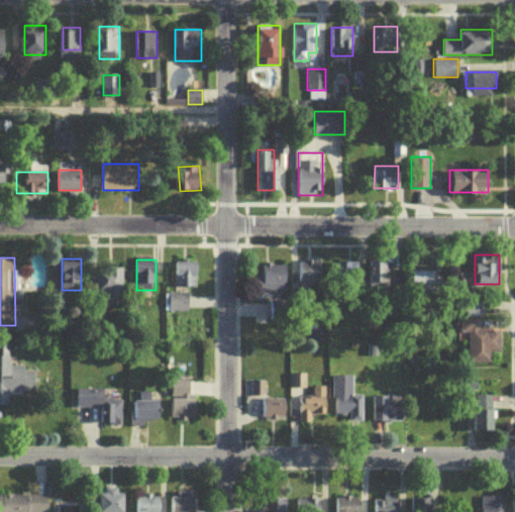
[(336,265),(341,287),(361,283),(355,261),(336,265)]
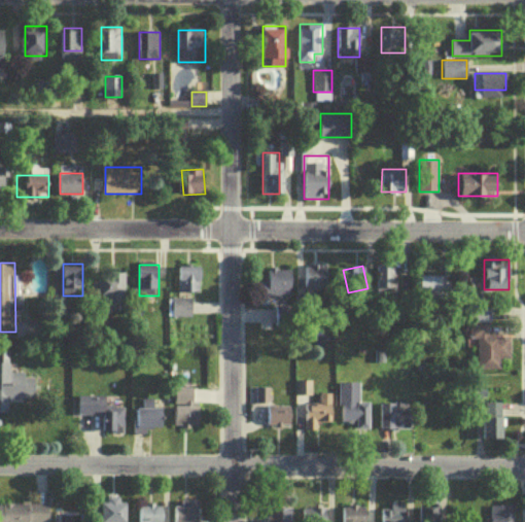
[(201,267),(178,267),(178,292),(201,292),(201,267)]
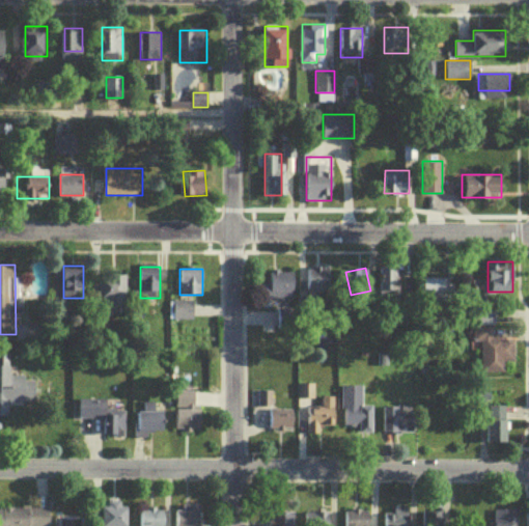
[(331,269),(308,269),(308,298),(331,298),(331,269)]
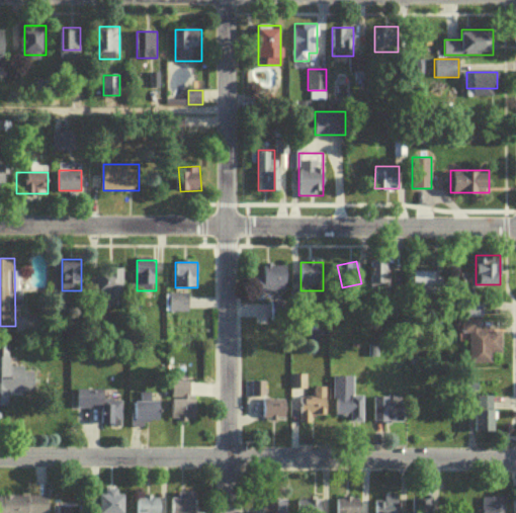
[(371,262),(371,290),(392,290),(392,262),(371,262)]
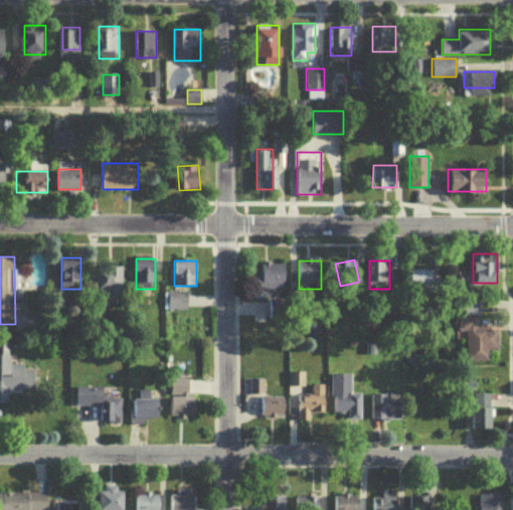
[(285,263),(257,263),(257,291),(285,291),(285,263)]
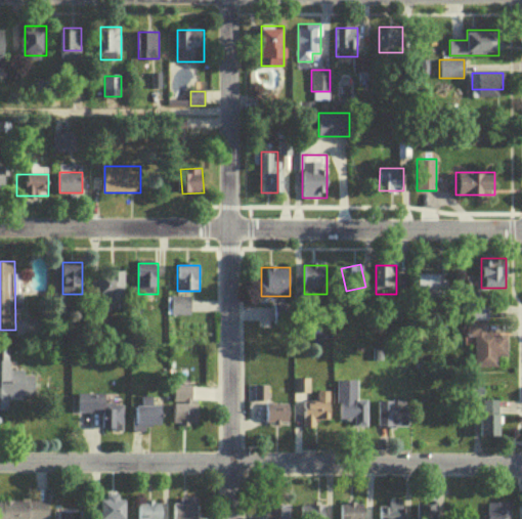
[(123,307),(124,271),(99,271),(98,298),(109,298),(109,306),(123,307)]
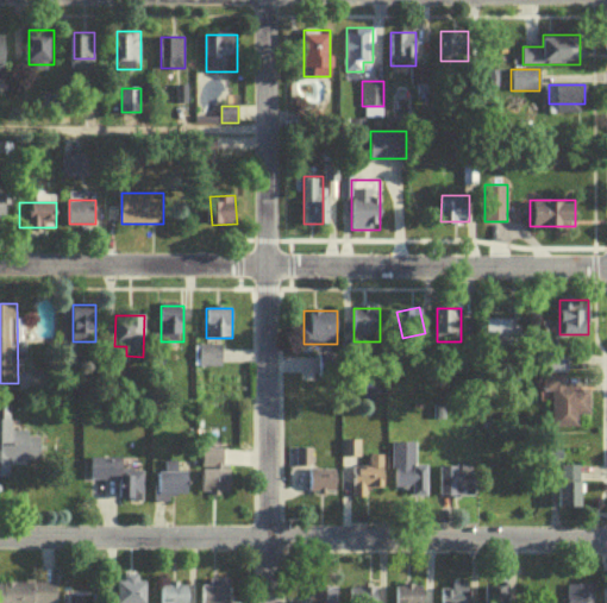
[(483,344),(513,344),(513,318),(483,318),(483,344)]
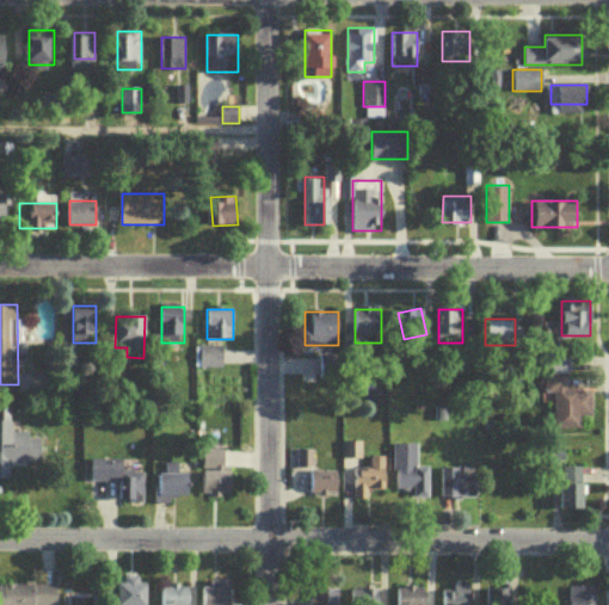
[(201,368),(223,368),(223,347),(201,347),(201,368)]
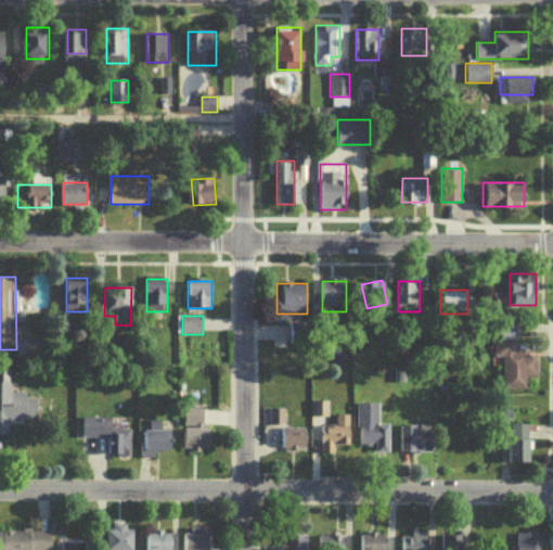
[(516,344),(496,343),(496,359),(504,359),(504,388),(527,388),(527,380),(538,380),(539,356),(516,355),(516,344)]
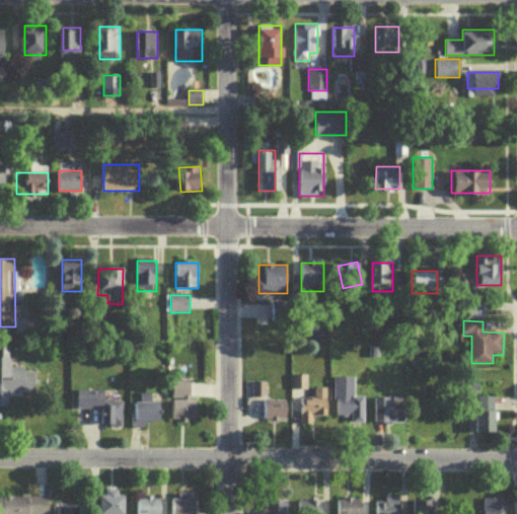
[(0,406),(34,405),(33,368),(11,369),(11,358),(0,357),(0,406)]
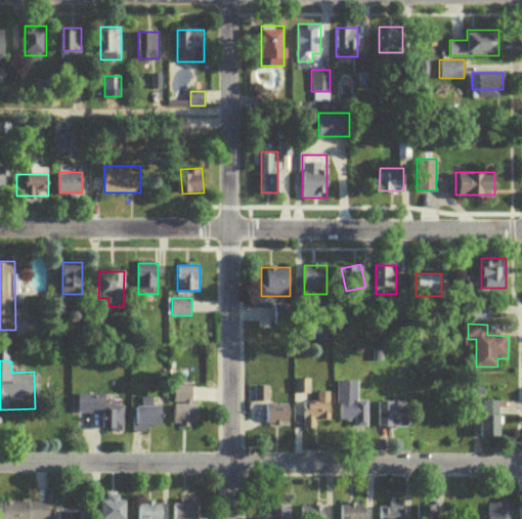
[(103,414),(102,430),(124,431),(124,405),(105,405),(106,394),(79,394),(79,413),(103,414)]
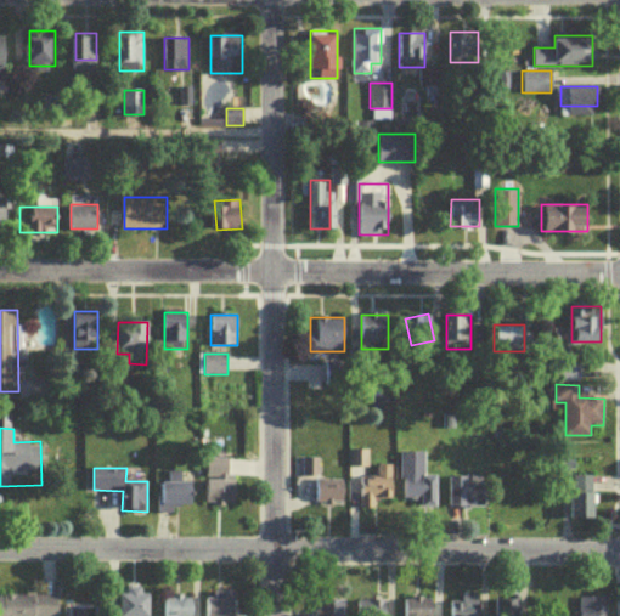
[(361,474),(361,513),(376,513),(376,498),(394,498),(394,474),(361,474)]
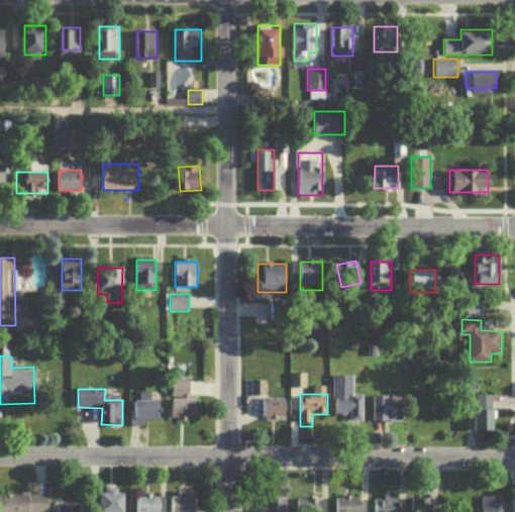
[(375,396),(375,421),(404,421),(404,396),(375,396)]
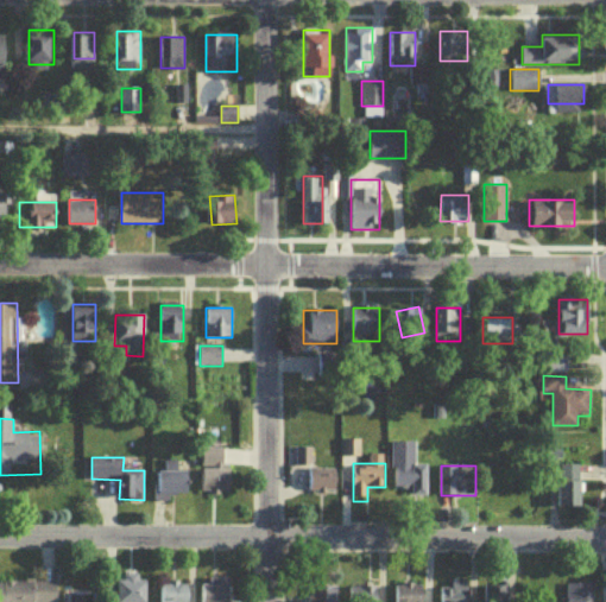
[(229,467),(202,467),(202,492),(229,492),(229,467)]
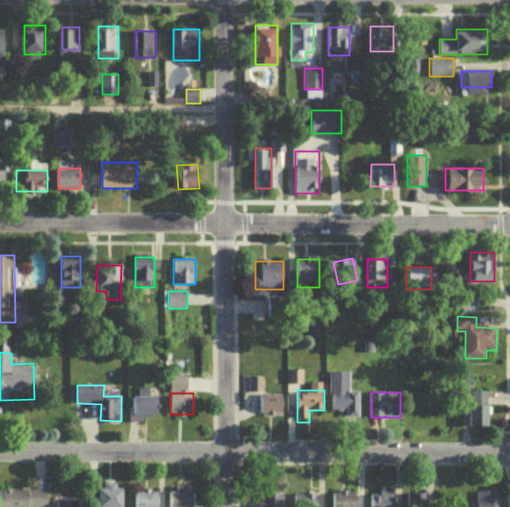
[(283,414),(283,394),(260,394),(260,414),(283,414)]
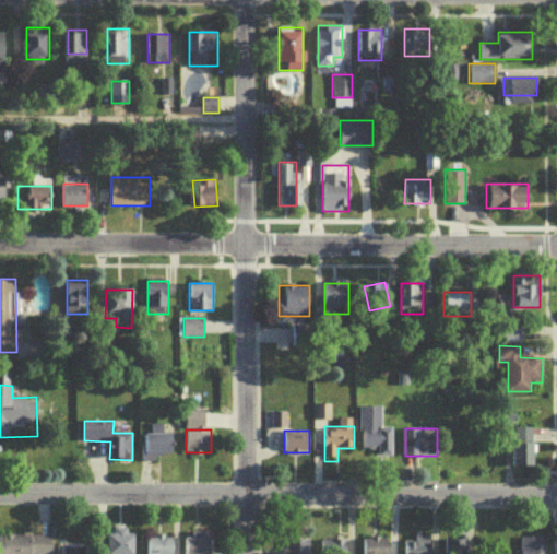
[(174,433),(145,433),(145,455),(174,456),(174,433)]
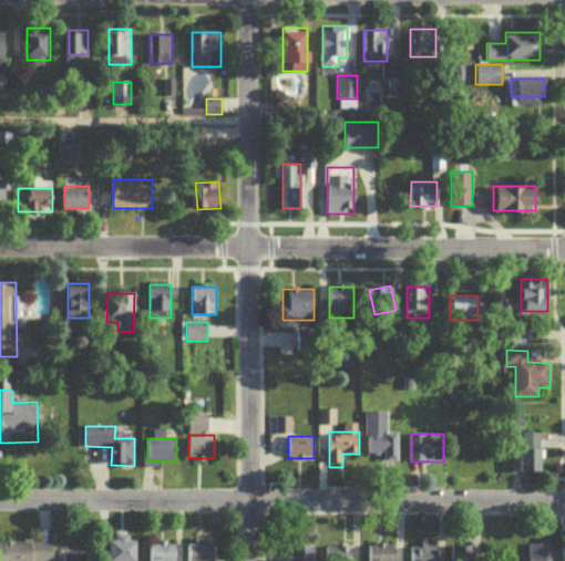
[(520,439),(520,470),(543,470),(543,439),(520,439)]
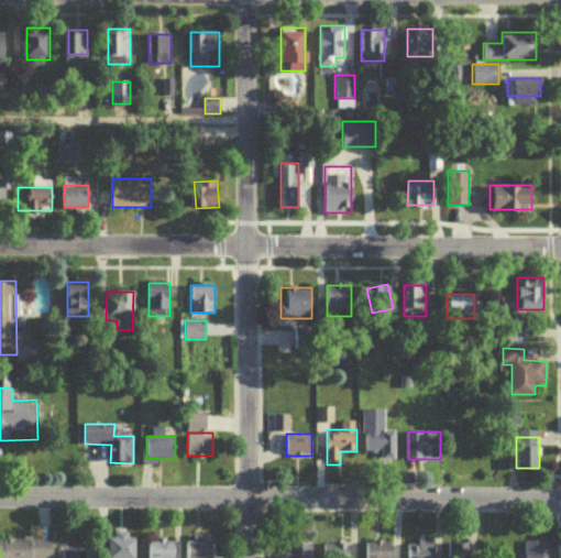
[(110,557),(135,557),(136,536),(110,536),(110,557)]
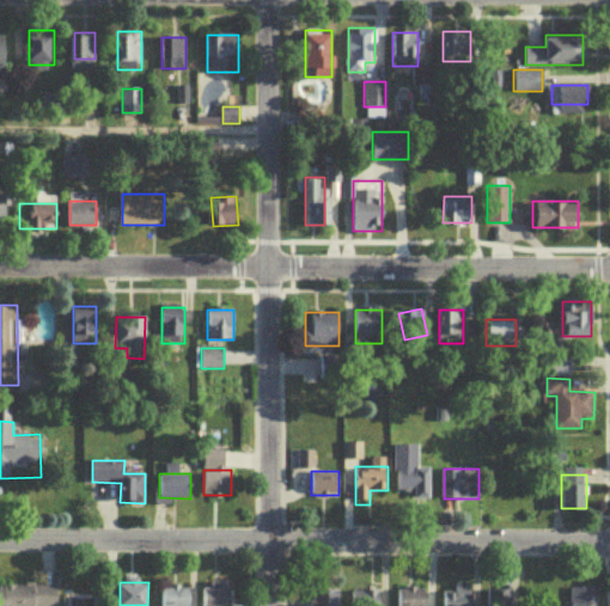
[(58,605),(58,585),(0,585),(0,605),(58,605)]
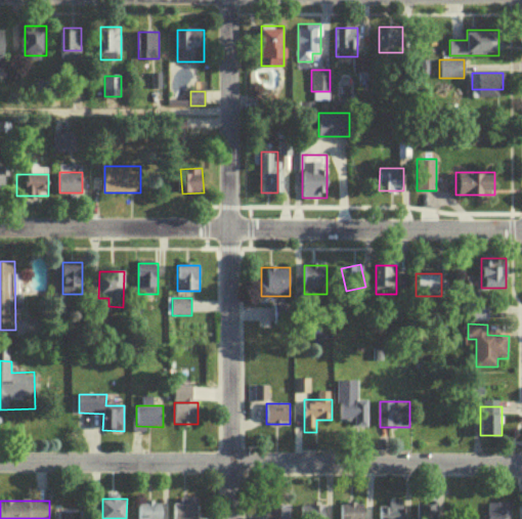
[(163,518),(163,502),(139,502),(139,518),(163,518)]
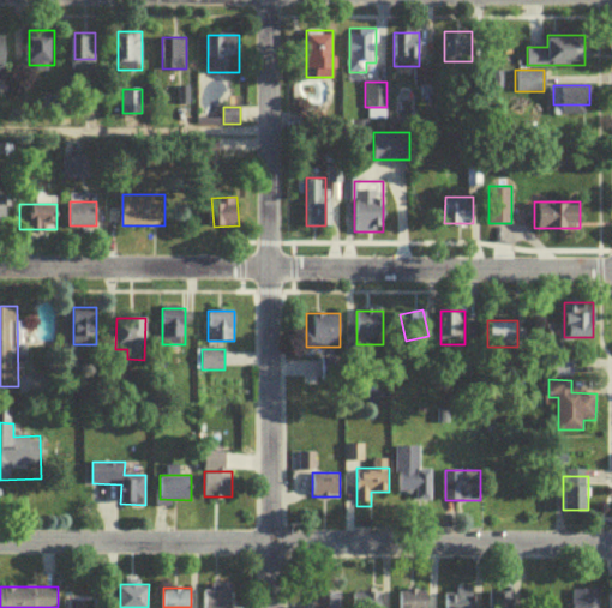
[(573,607),(599,607),(600,589),(574,589),(573,607)]
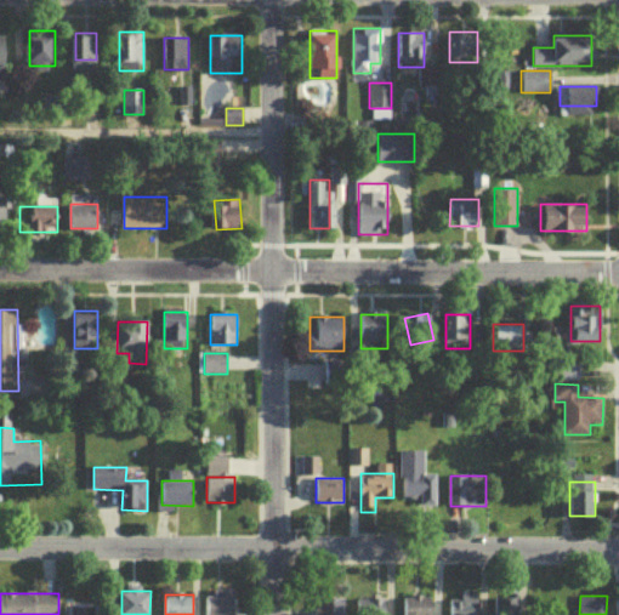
[(234,614),(236,598),(206,598),(205,614),(234,614)]
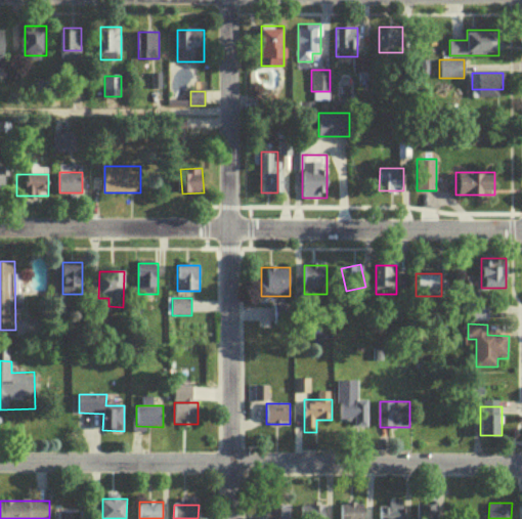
[(363,518),(371,518),(371,505),(341,505),(341,518),(363,518)]
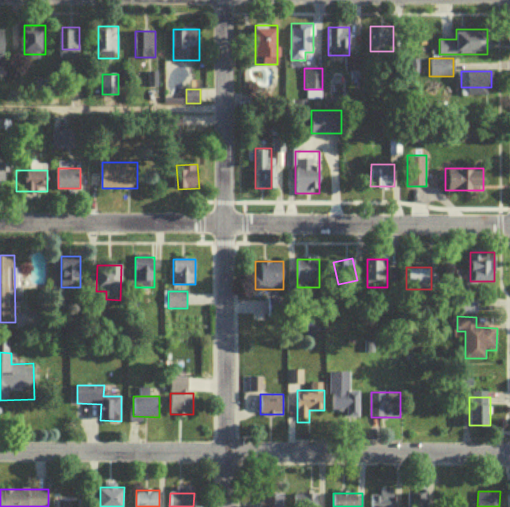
[(373,493),(371,506),(396,506),(397,495),(373,493)]
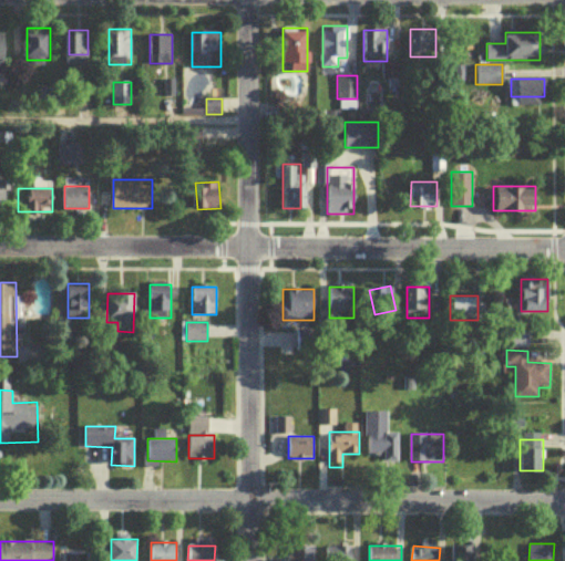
[(480,560),(480,546),(453,546),(453,560),(480,560)]
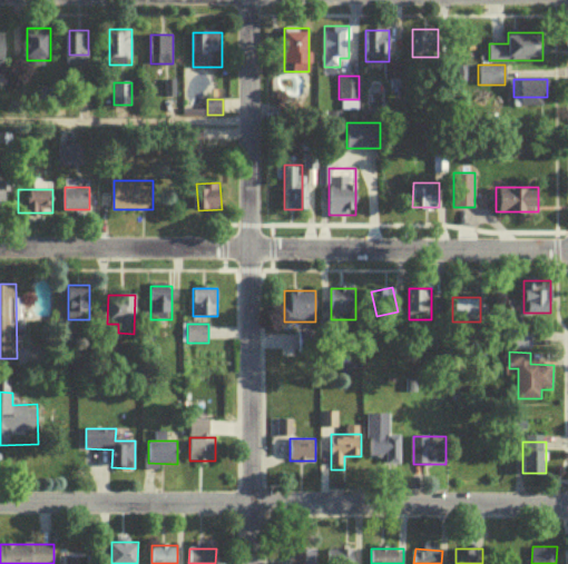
[(290,563),(316,563),(316,550),(290,550),(290,563)]
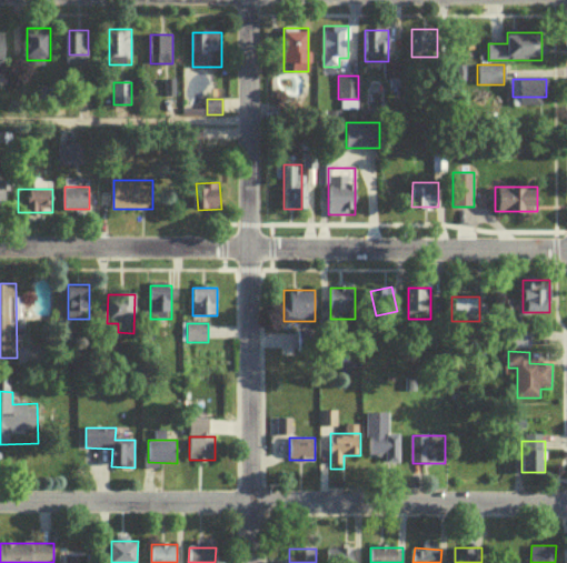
[(327,562),(354,562),(354,549),(327,549),(327,562)]
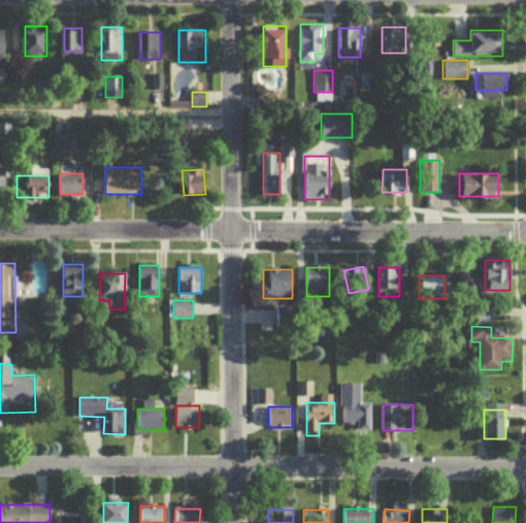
[(86,522),(86,513),(57,513),(56,522),(86,522)]
